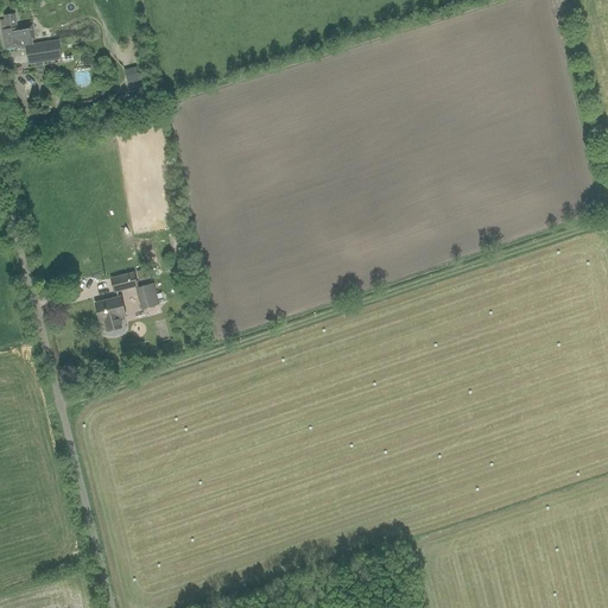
[(2,30),(6,49),(23,46),(23,42),(35,39),(32,25),(17,27),(14,14),(4,17),(5,20),(1,21),(2,30)]
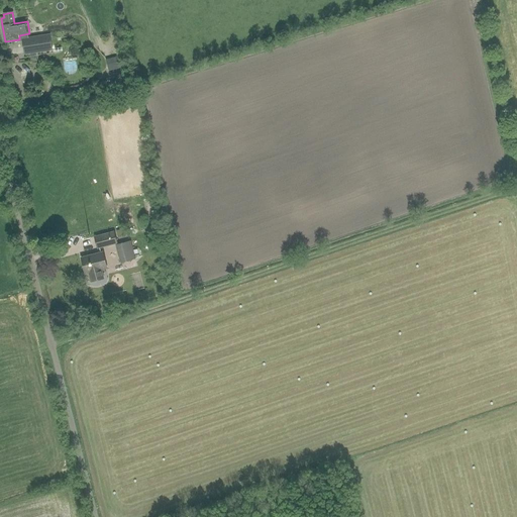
[(49,34),(22,39),(24,55),(53,50),(49,34)]
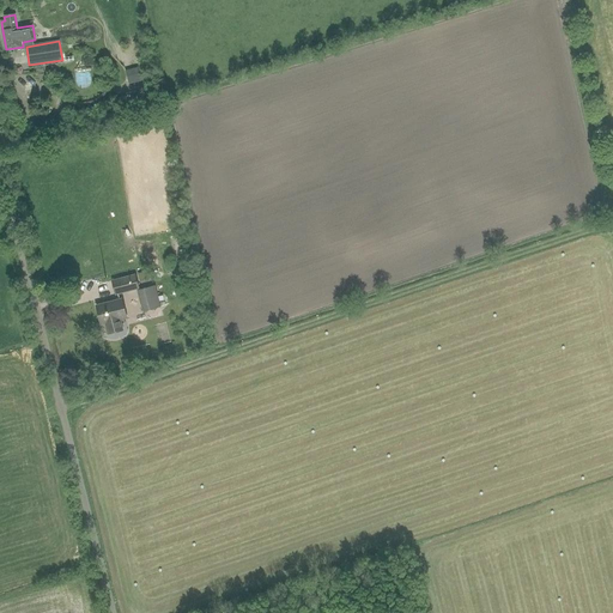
[(132,83),(147,78),(144,65),(127,70),(132,83)]
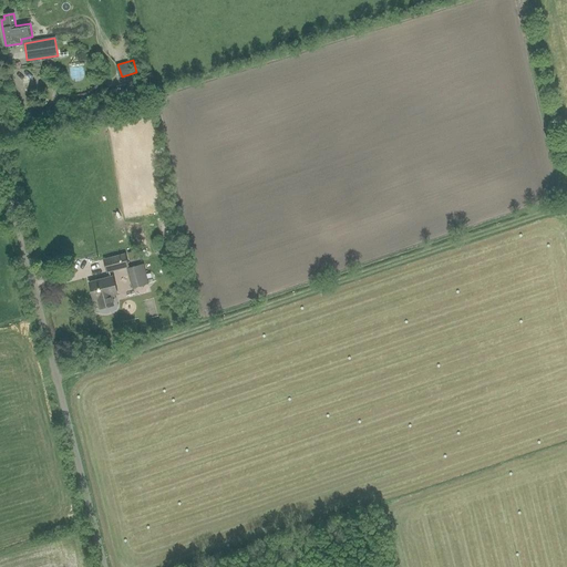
[(123,96),(121,88),(110,91),(111,99),(123,96)]
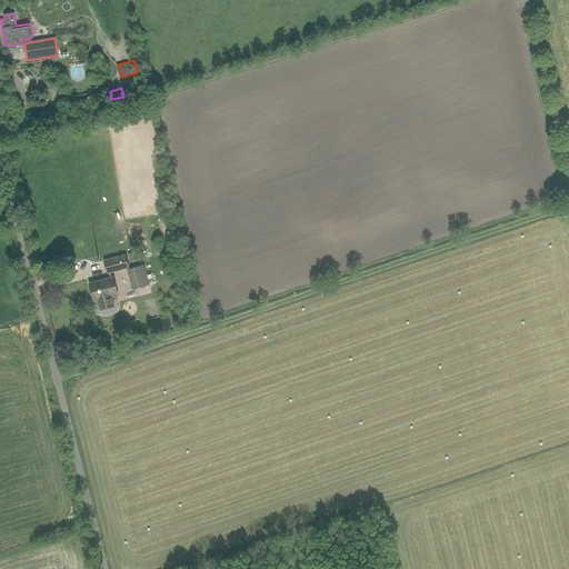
[(128,253),(131,263),(145,259),(141,250),(128,253)]
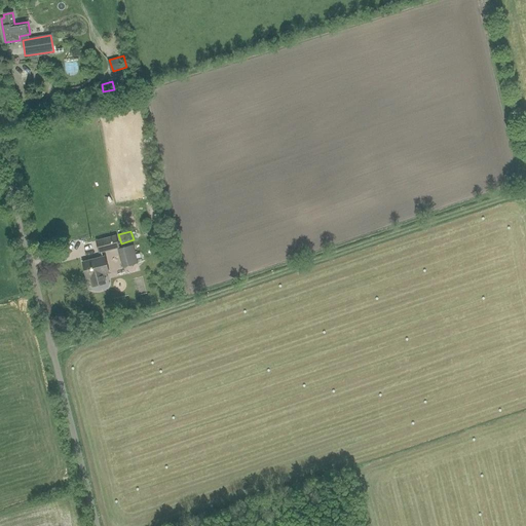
[(96,240),(99,254),(119,248),(116,235),(96,240)]
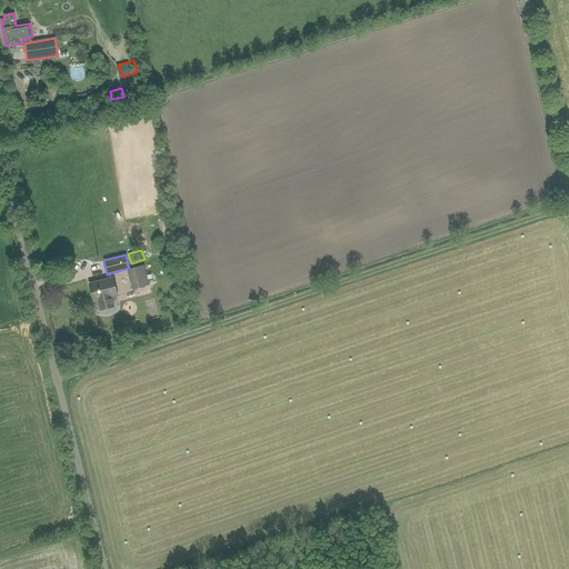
[(132,289),(149,285),(145,266),(128,269),(132,289)]
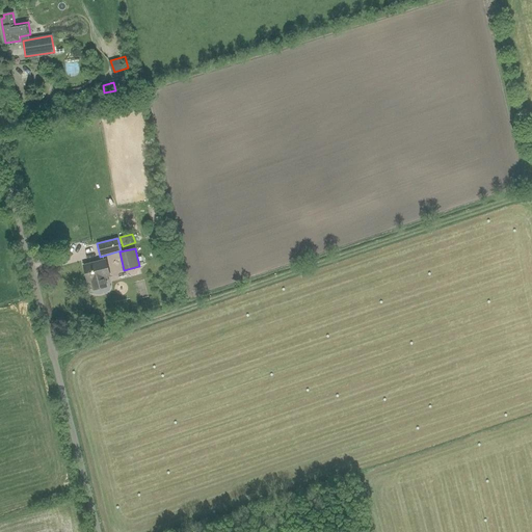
[(87,282),(89,282),(92,291),(109,287),(107,276),(110,276),(106,260),(83,266),(87,282)]
